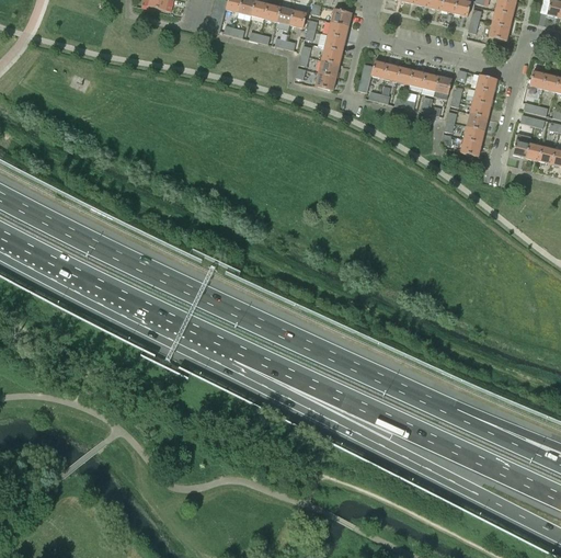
[(149,0),(148,4),(165,9),(167,0),(149,0)]
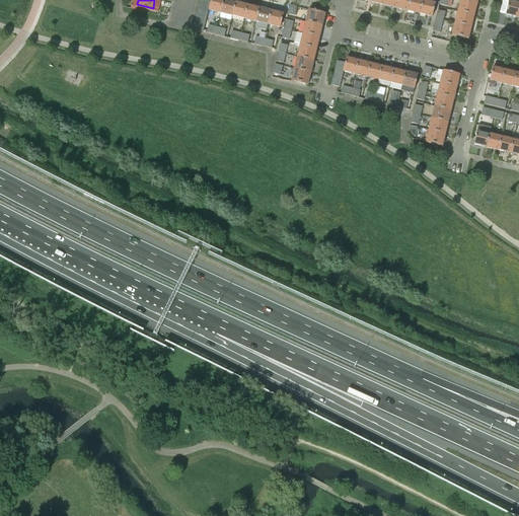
[(220,10),(222,0),(210,0),(209,5),(208,7),(220,10)]
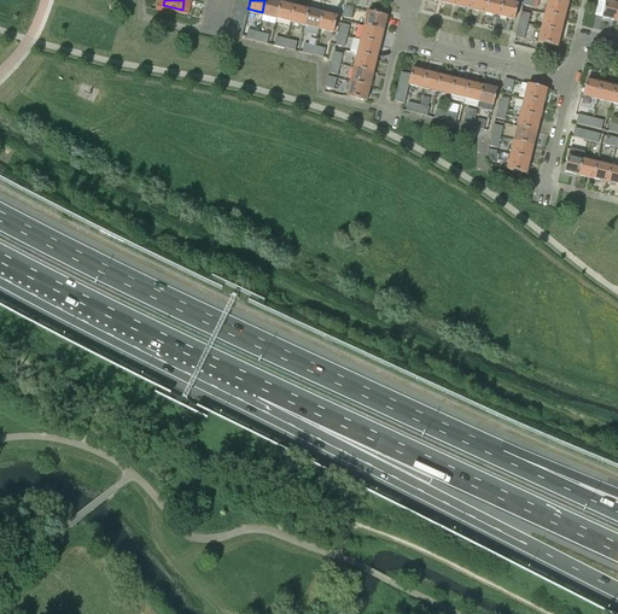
[(264,0),(262,12),(277,16),(280,0),(264,0)]
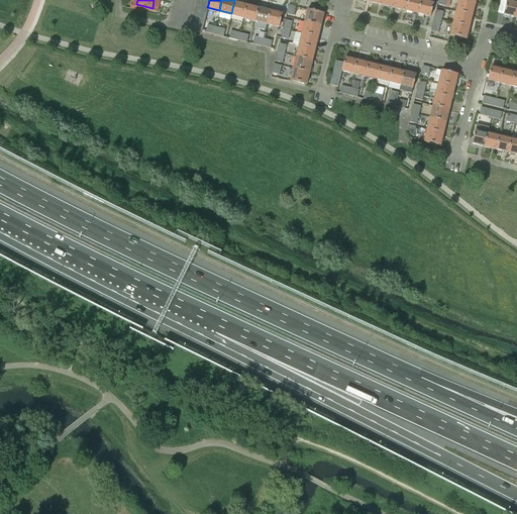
[(234,0),(231,13),(243,16),(246,3),(234,0)]
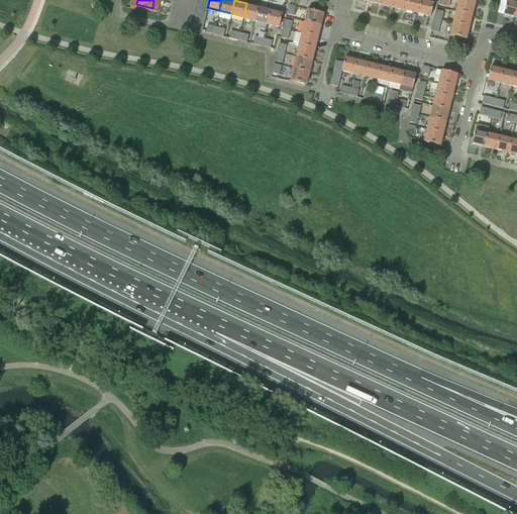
[(395,0),(394,6),(406,8),(407,0),(395,0)]
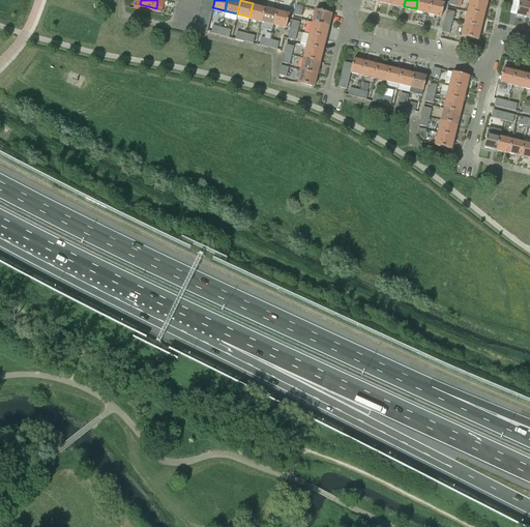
[(417,0),(416,8),(429,11),(432,0),(417,0)]
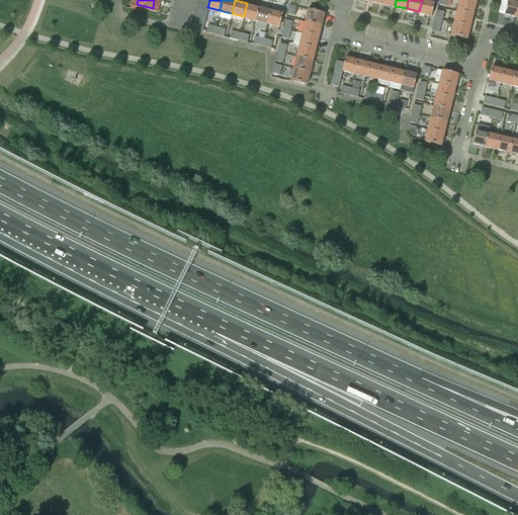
[(434,1),(430,0),(422,0),(419,11),(431,14),(434,1)]
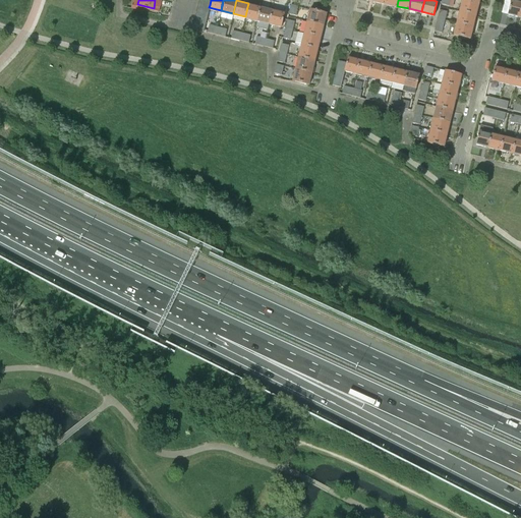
[(478,1),(474,0),(461,0),(459,9),(475,13),(478,1)]
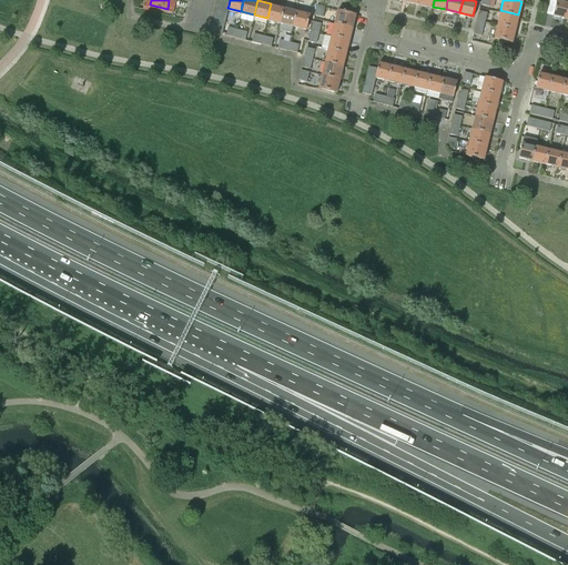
[(566,17),(567,8),(567,1),(561,0),(557,0),(553,13),(566,17)]
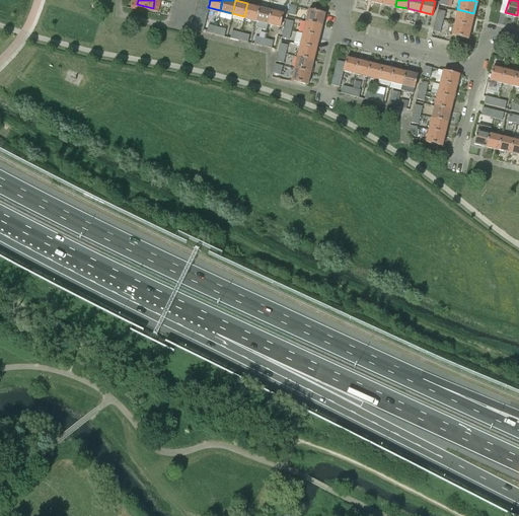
[(295,13),(297,4),(289,2),(287,11),(295,13)]
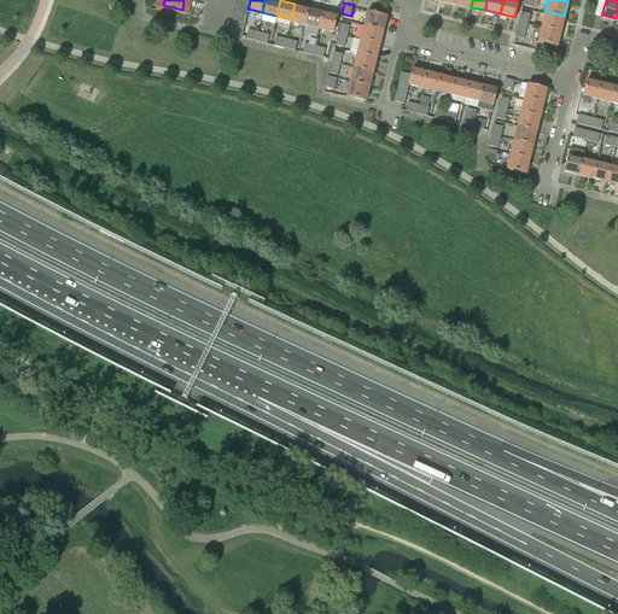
[(248,9),(249,6),(234,4),(233,10),(246,13),(248,9)]
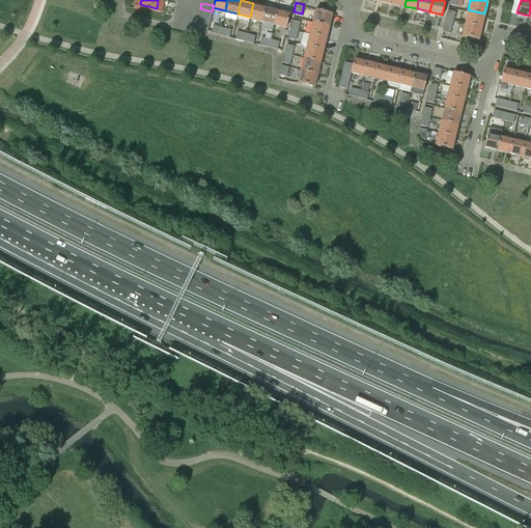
[(253,3),(250,17),(261,20),(264,6),(253,3)]
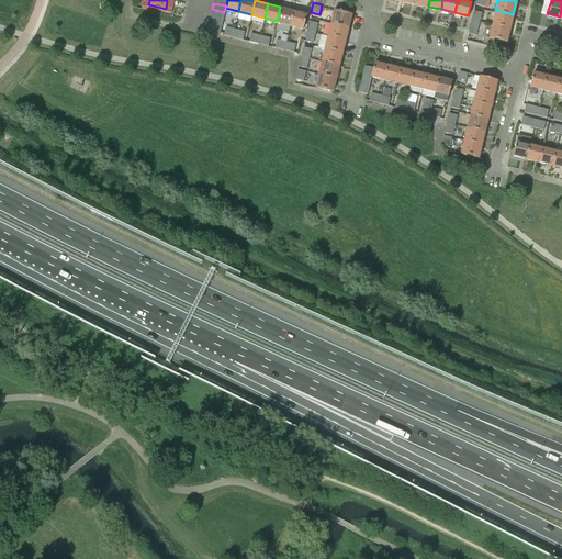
[(293,9),(280,7),(277,21),(290,23),(293,9)]
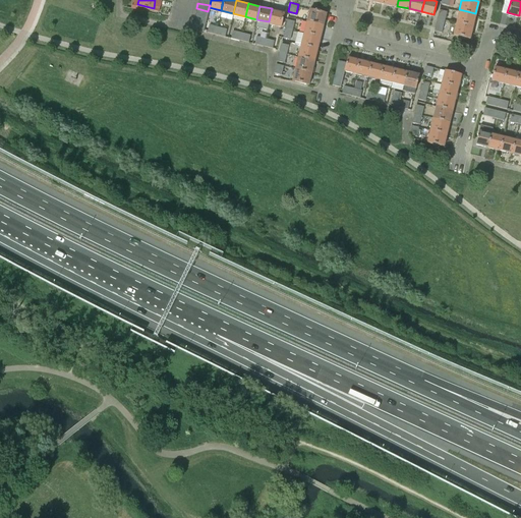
[(323,23),(326,11),(309,7),(306,19),(323,23)]
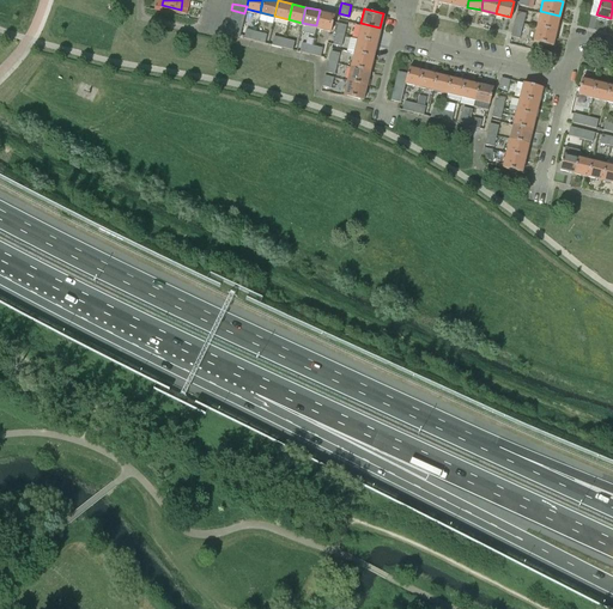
[(516,8),(514,19),(523,22),(526,11),(516,8)]
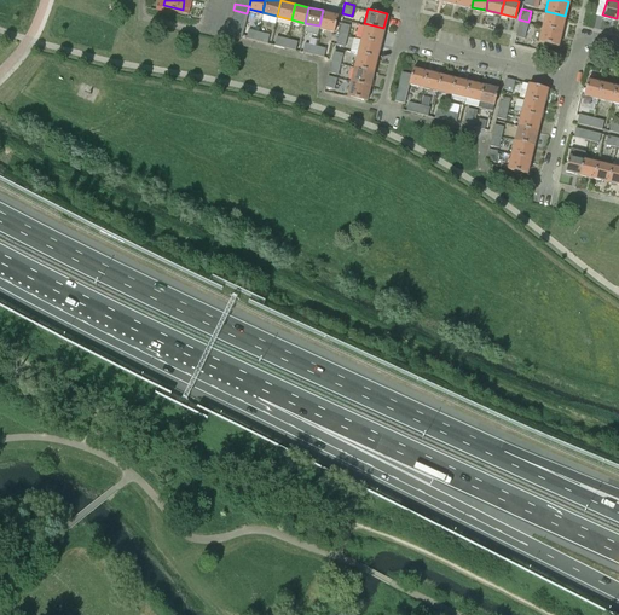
[(246,21),(247,13),(233,10),(231,17),(246,21)]
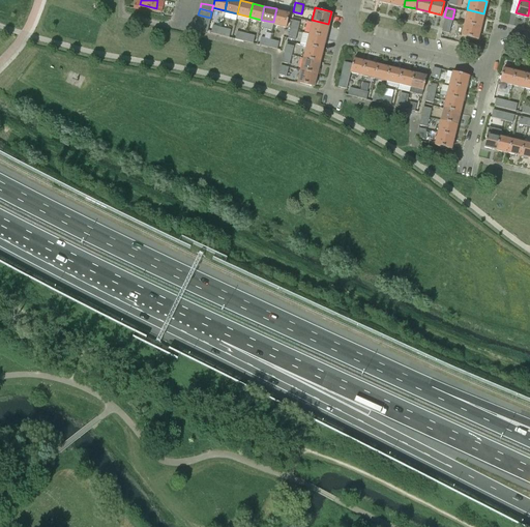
[(276,8),(273,22),(286,25),(289,11),(276,8)]
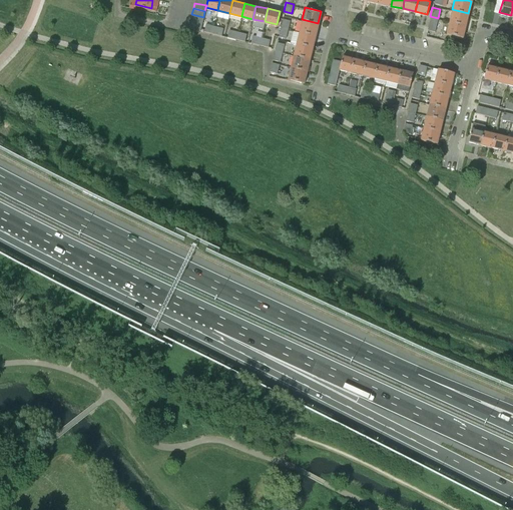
[(468,13),(452,9),(449,21),(465,25),(468,13)]
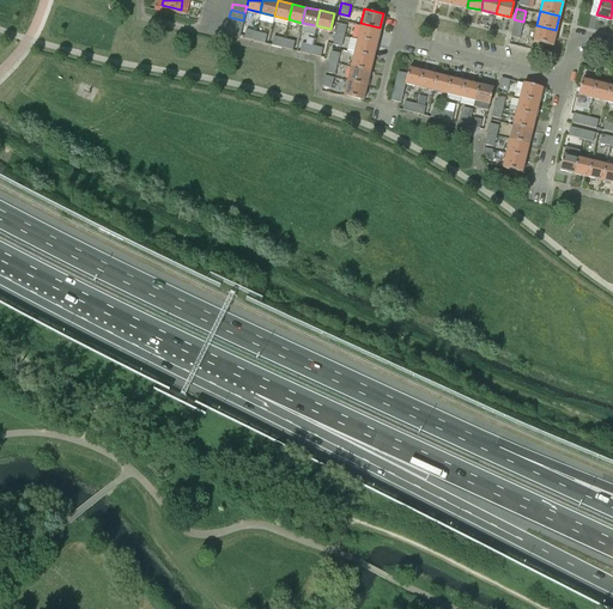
[(241,28),(243,20),(229,17),(228,24),(241,28)]
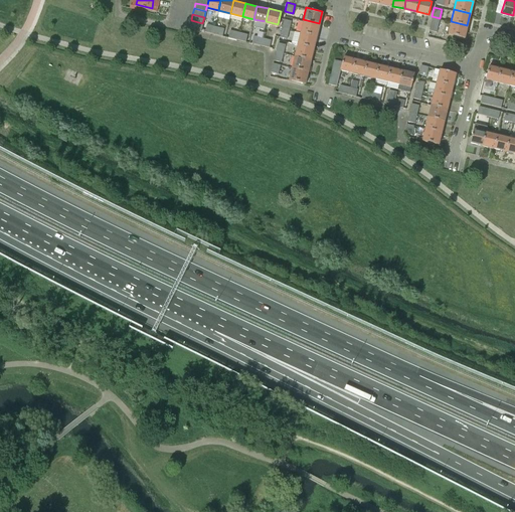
[(440,18),(432,16),(430,25),(438,27),(440,18)]
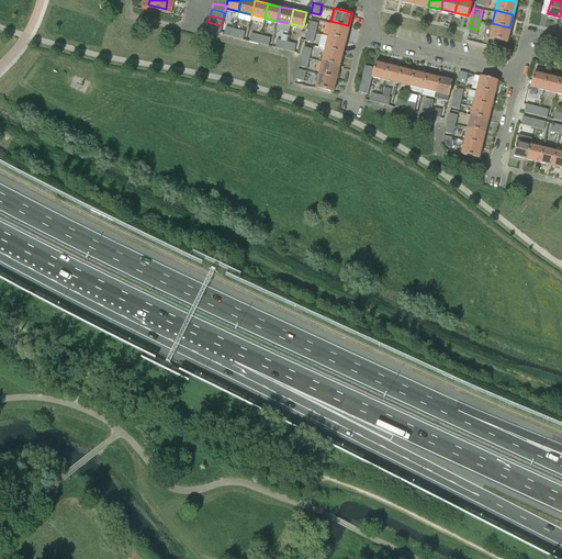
[(315,31),(317,21),(310,19),(307,29),(315,31)]
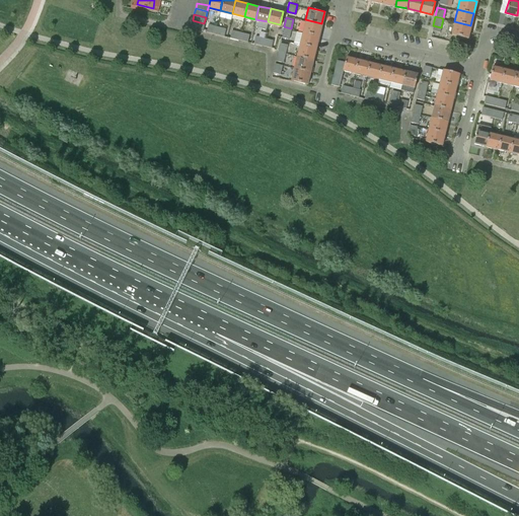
[(319,35),(321,23),(305,19),(302,31),(319,35)]
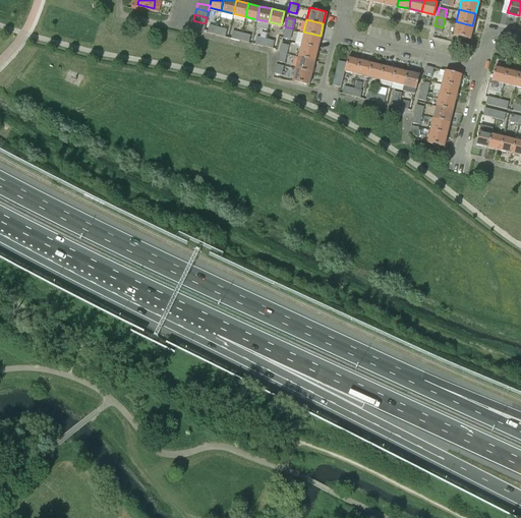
[(204,30),(205,23),(193,20),(191,26),(204,30)]
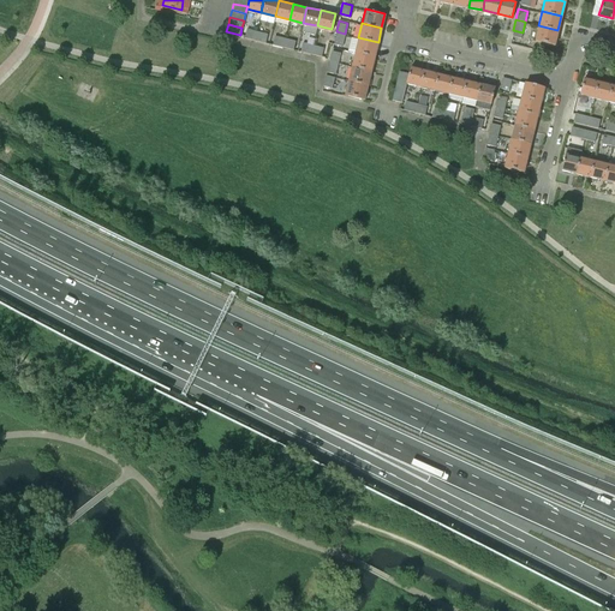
[(557,30),(538,25),(535,40),(554,45),(557,30)]
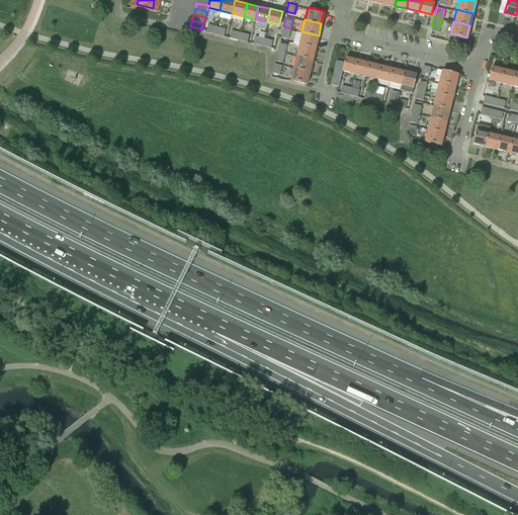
[(214,32),(217,24),(207,22),(205,30),(214,32)]
